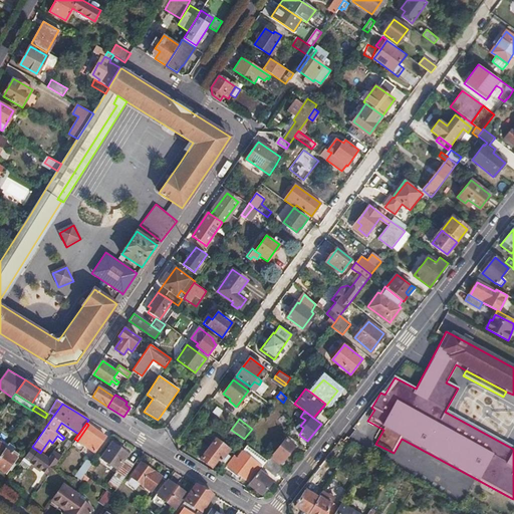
[(88,425),(77,441),(94,453),(105,437),(88,425)]
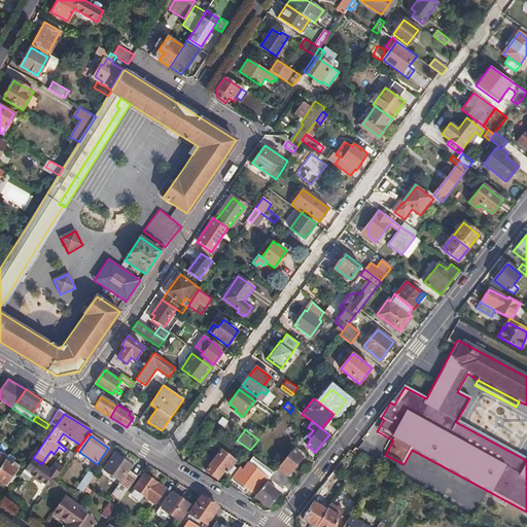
[(232,448),(244,457),(250,450),(237,441),(232,448)]
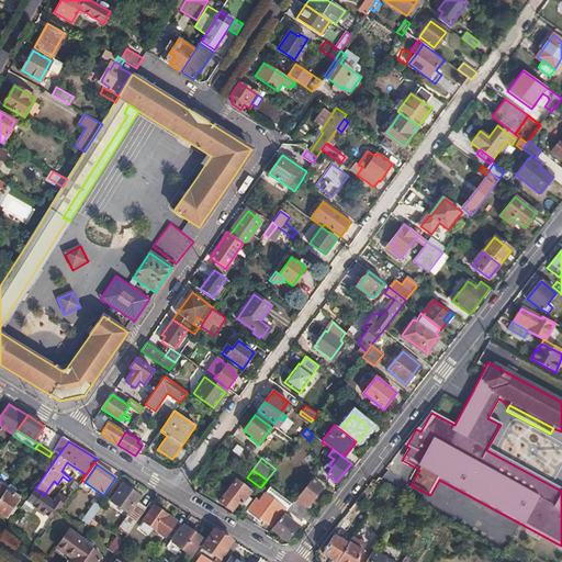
[(235,481),(220,502),(231,510),(237,502),(240,503),(249,492),(235,481)]
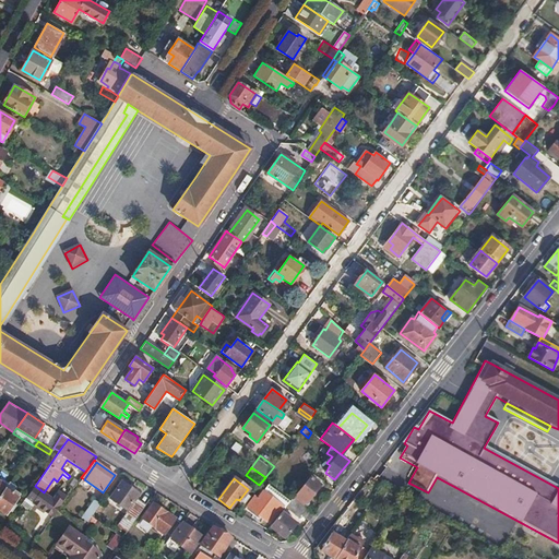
[(294,499),(299,503),(302,506),(306,501),(319,485),(310,478),(294,499)]
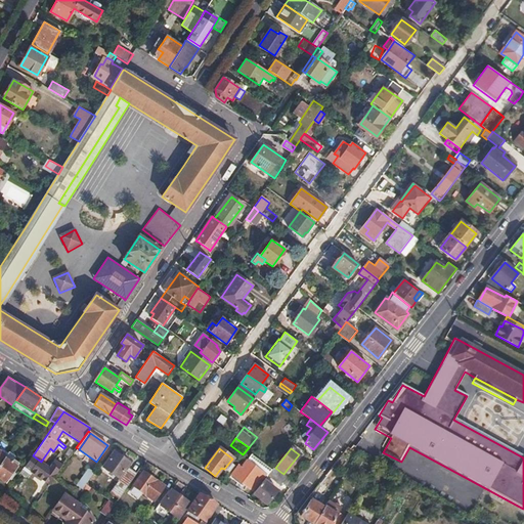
[(119,498),(136,473),(127,467),(130,462),(115,451),(103,468),(119,478),(110,492),(119,498)]
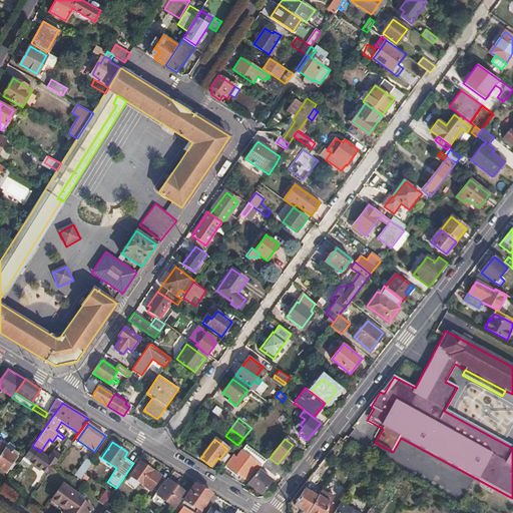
[(12,453),(14,451),(16,447),(10,443),(6,449),(12,453)]
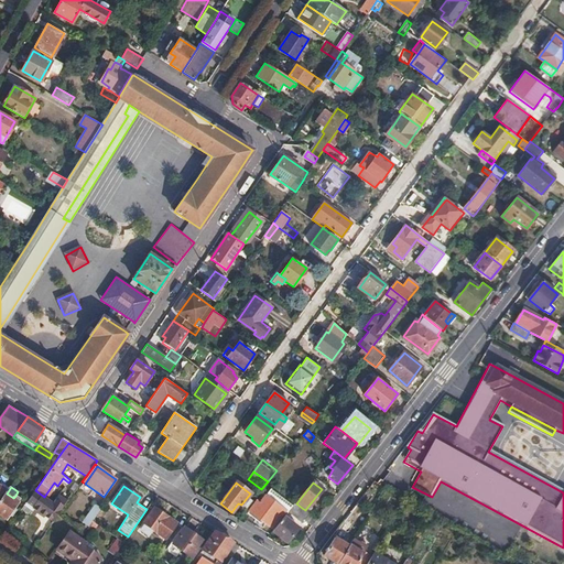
[(270,489),(264,496),(284,511),(286,513),(289,511),(292,507),(270,489)]
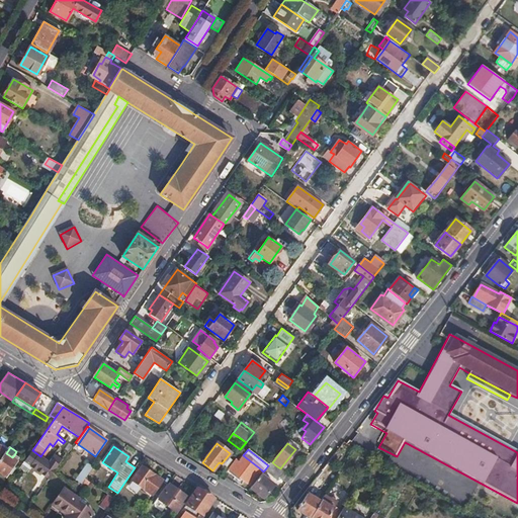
[(32,450),(21,465),(30,472),(33,467),(41,473),(46,469),(52,473),(53,472),(62,460),(55,455),(50,462),(40,456),(32,450)]
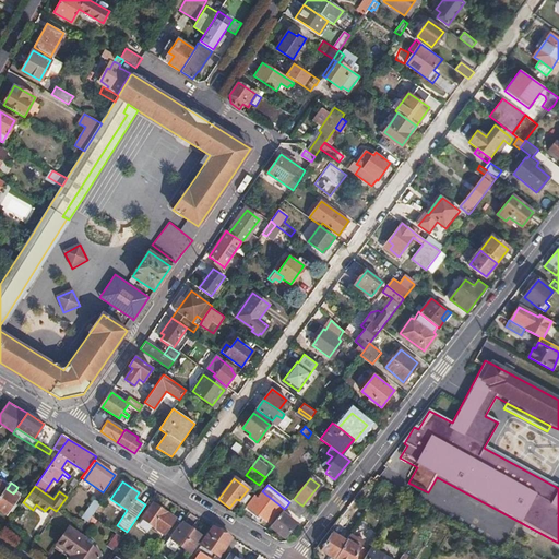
[(6,488),(0,495),(0,510),(7,514),(21,495),(15,491),(13,494),(7,489),(6,488)]
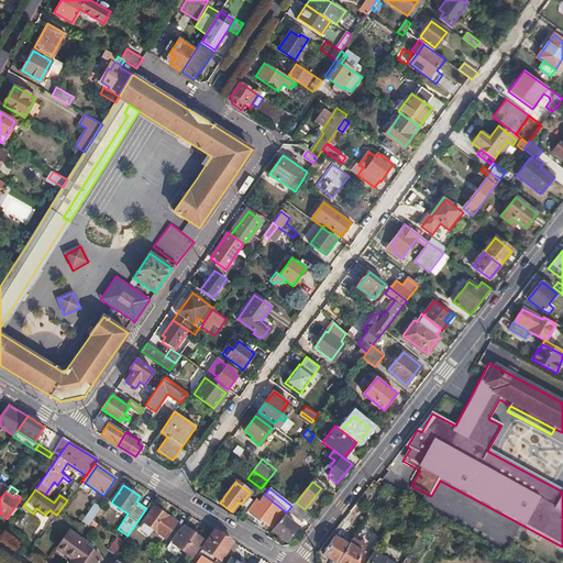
[(255,496),(250,493),(241,504),(245,508),(255,496)]
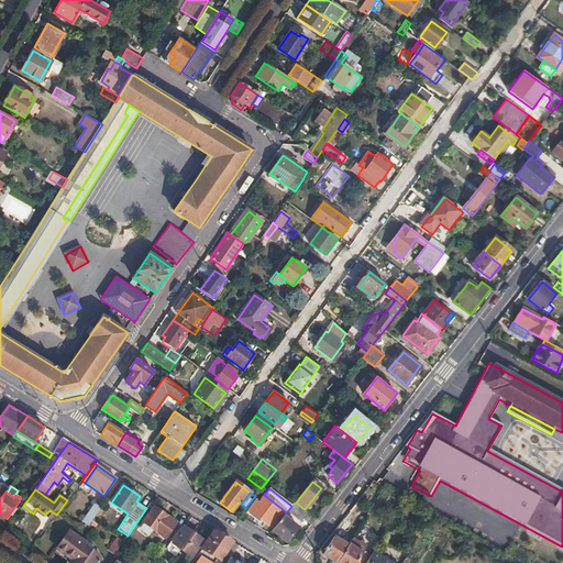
[(255,501),(249,510),(271,528),(284,510),(264,495),(258,504),(255,501)]
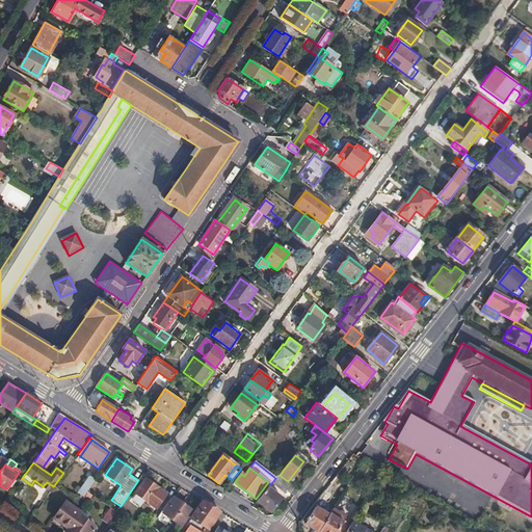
[(287,490),(294,496),(298,489),(288,481),(285,479),(280,475),(278,474),(275,478),(272,482),(285,493),(287,490)]
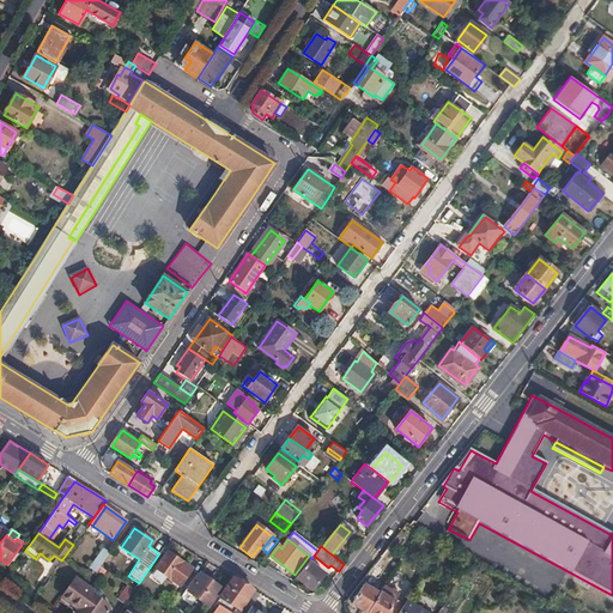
[(90,568),(97,574),(102,566),(110,553),(103,548),(90,568)]
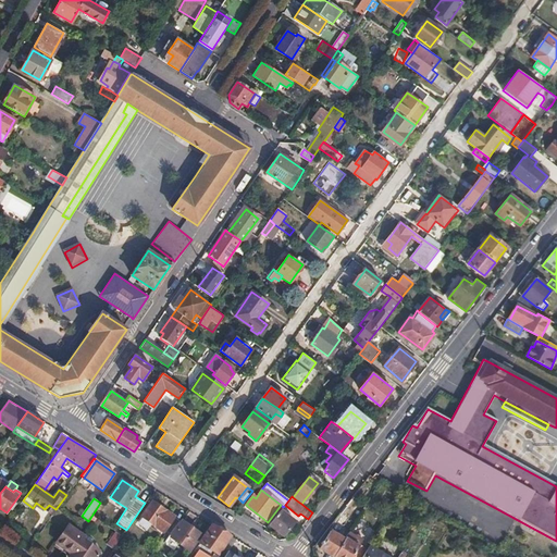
[(152,503),(143,517),(164,531),(174,517),(152,503)]
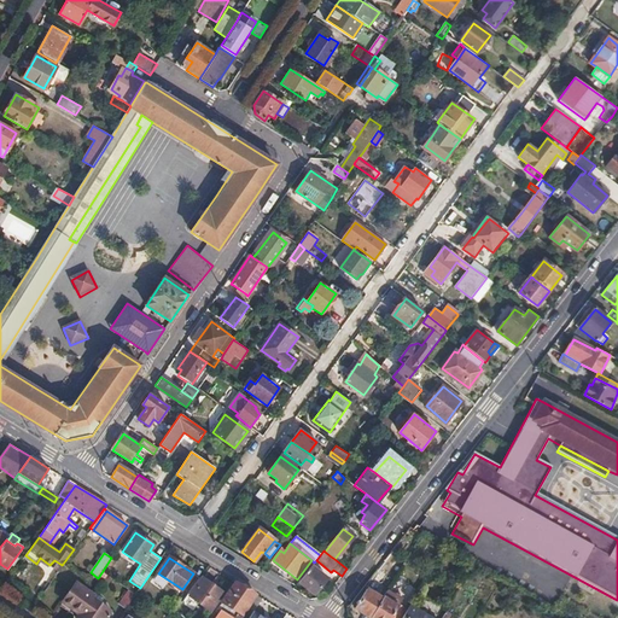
[(310,566),(299,582),(314,594),(326,578),(310,566)]
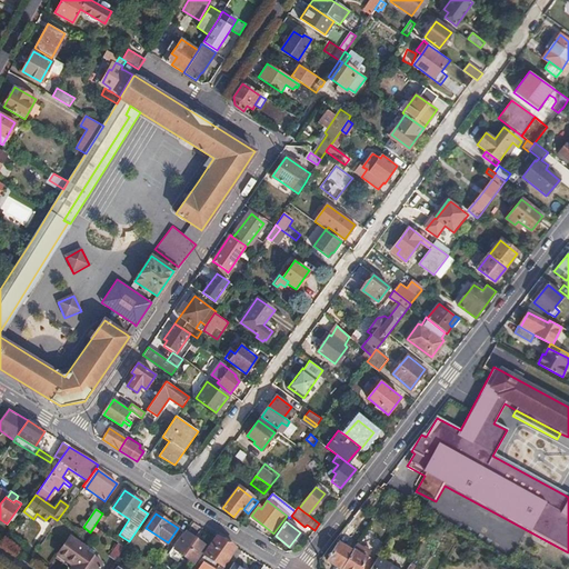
[(90,532),(88,533),(93,538),(99,530),(95,526),(90,532)]
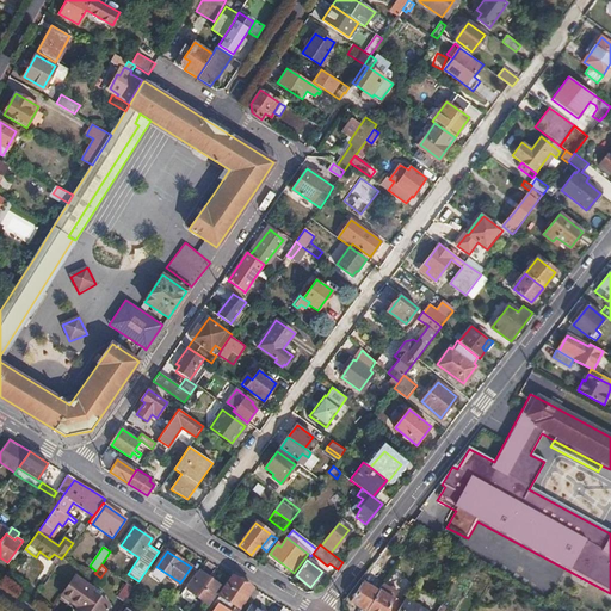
[(210,605),(222,587),(201,573),(189,591),(210,605)]
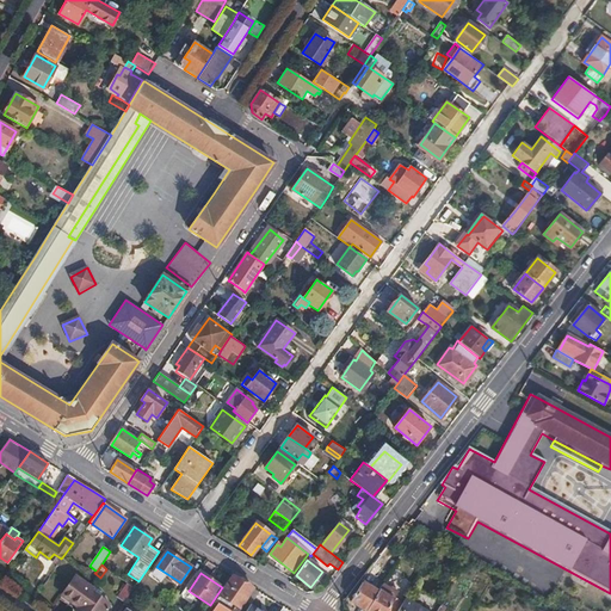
[(61,596),(73,604),(87,585),(75,576),(61,596)]
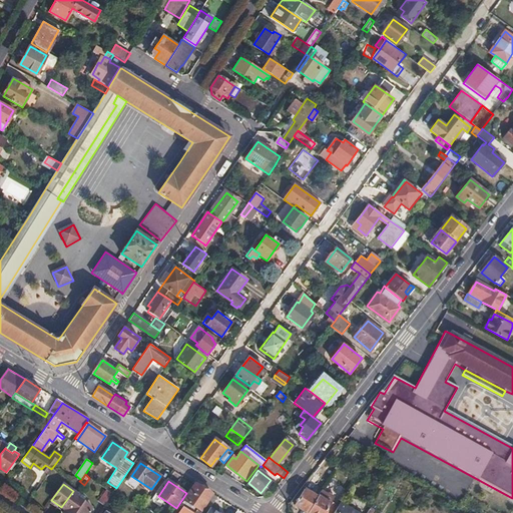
[(212,494),(196,484),(185,500),(200,511),(212,494)]
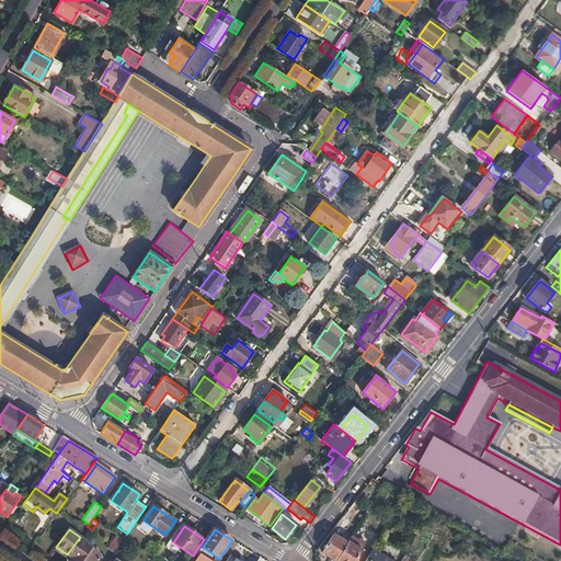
[(109,548),(115,552),(122,541),(123,539),(117,536),(109,548)]
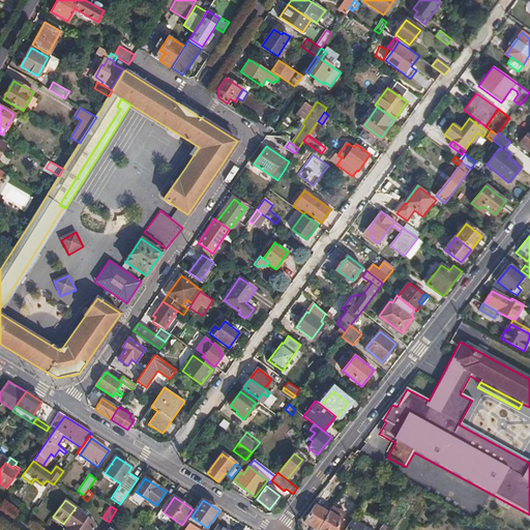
[(304,522),(318,529),(327,513),(314,506),(304,522)]
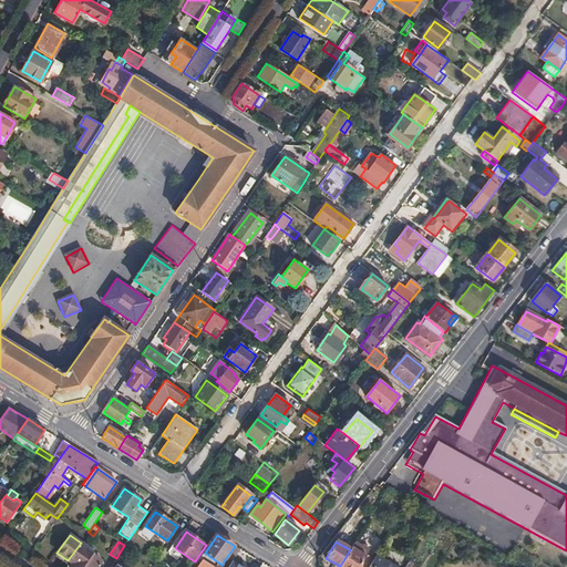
[(350,549),(340,566),(341,566),(369,566),(374,559),(367,555),(366,557),(359,553),(362,546),(356,542),(350,549)]
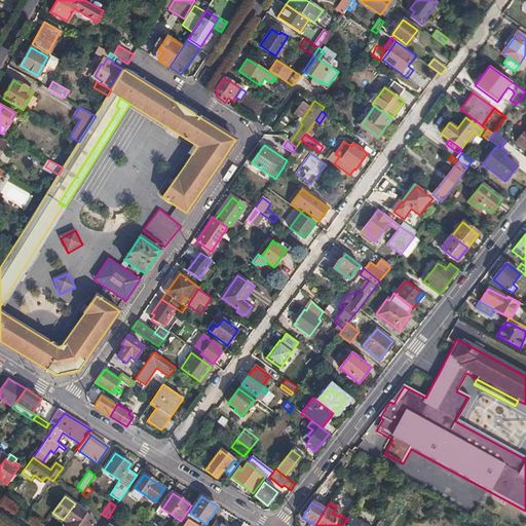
[(75,503),(63,520),(68,523),(65,525),(89,525),(95,520),(84,513),(78,509),(80,506),(75,503)]
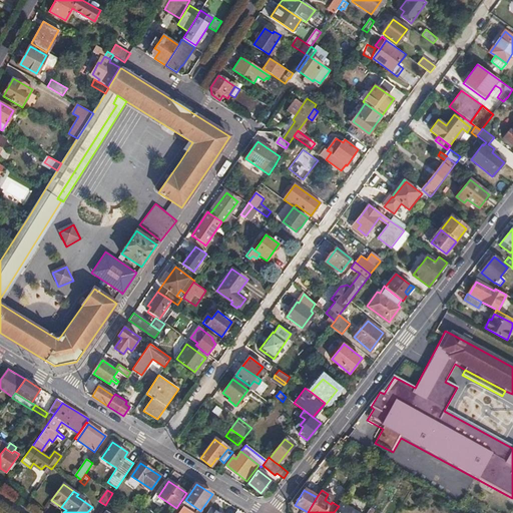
[(335,498),(328,494),(325,500),(331,504),(332,502),(335,498)]
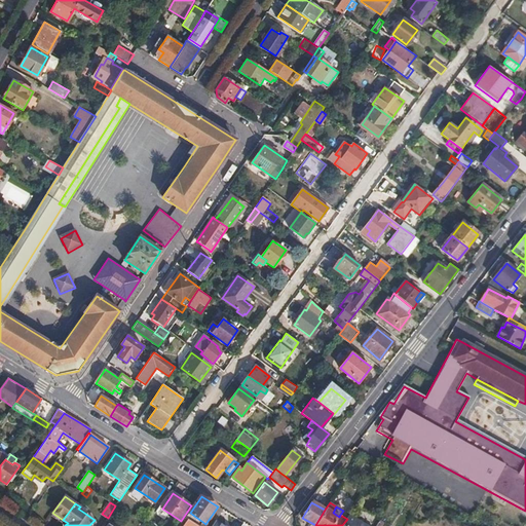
[(136,517),(146,525),(150,521),(155,514),(148,510),(146,512),(141,509),(136,517)]
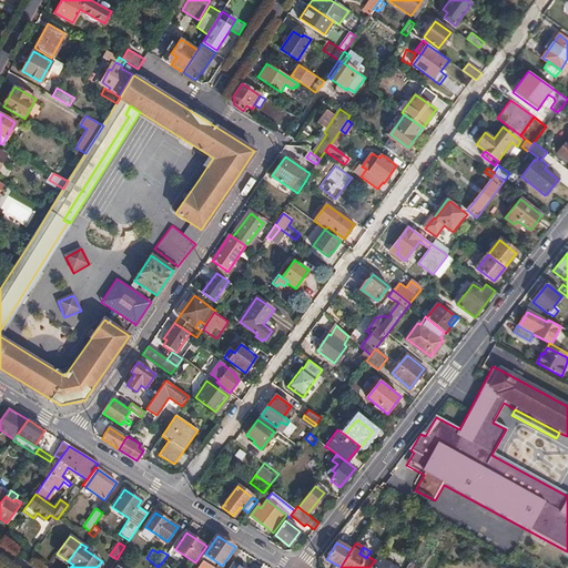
[(375,560),(369,567),(396,567),(377,557),(375,560)]
